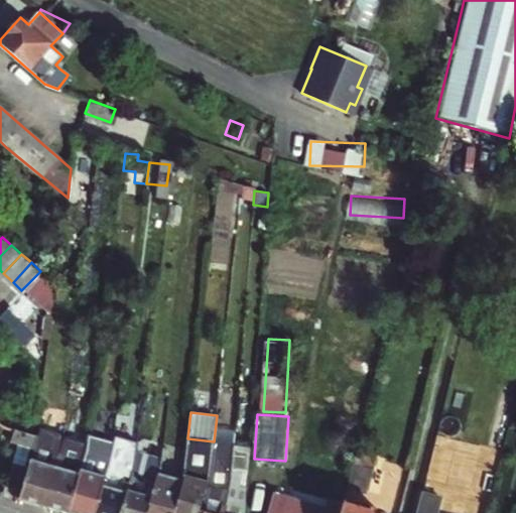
[(38,427),(36,435),(17,498),(43,505),(61,442),(63,434),(38,427)]
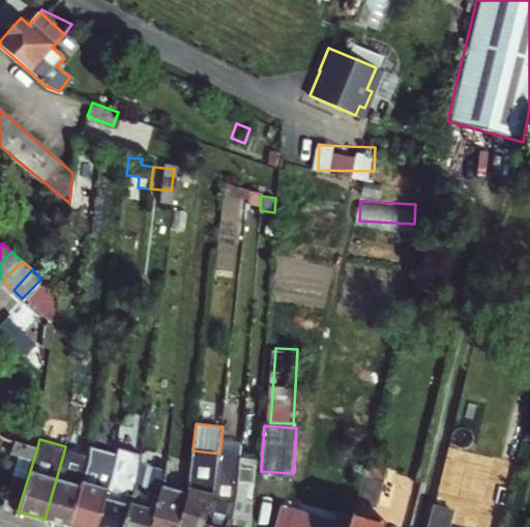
[(89,454),(87,462),(69,526),(74,526),(97,526),(107,490),(100,488),(104,475),(110,451),(91,445),(89,454)]
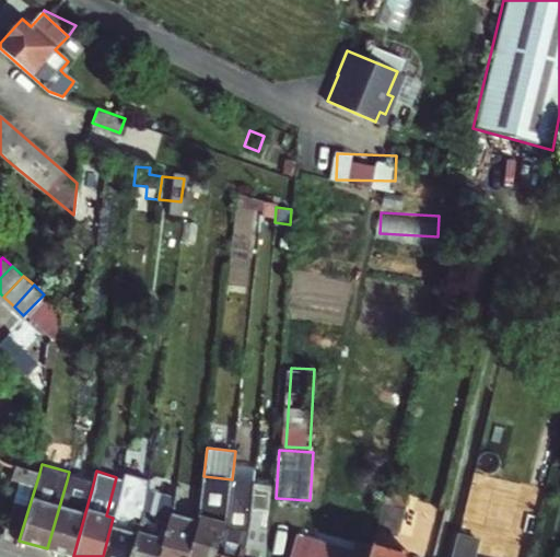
[(123,471),(120,489),(116,505),(113,518),(103,556),(129,556),(147,497),(149,478),(123,471)]
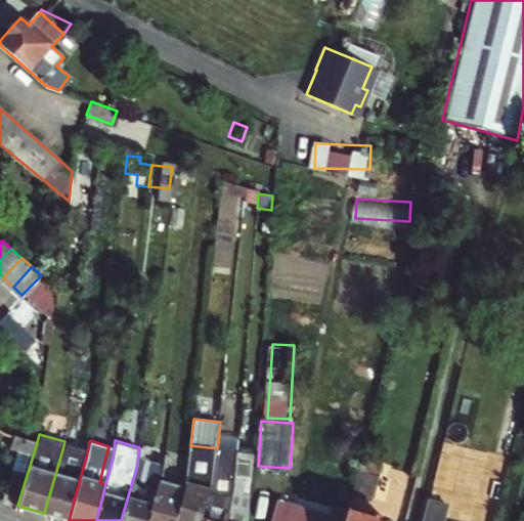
[(86,457),(88,448),(64,441),(62,449),(86,457)]
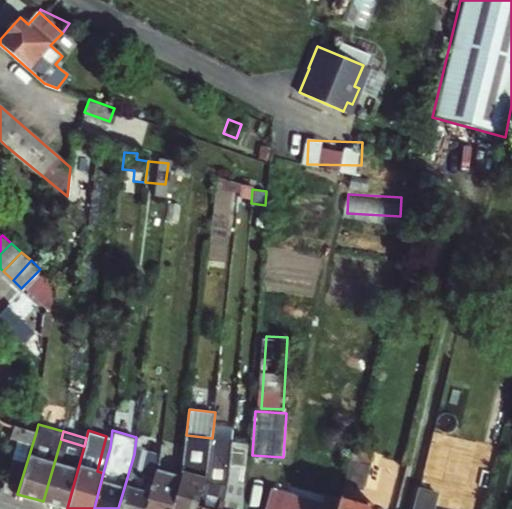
[(171,508),(196,508),(207,473),(208,472),(212,438),(186,435),(181,475),(171,508)]
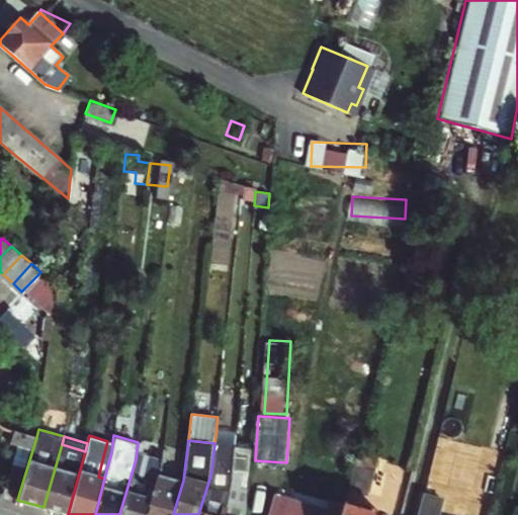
[(146,514),(159,476),(159,475),(160,465),(143,460),(145,442),(138,442),(136,459),(119,514),(146,514)]
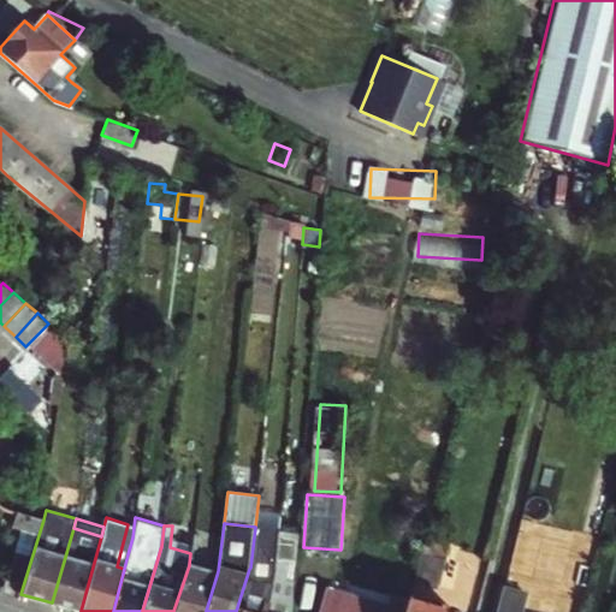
[(36,532),(22,527),(7,577),(22,581),(36,532)]
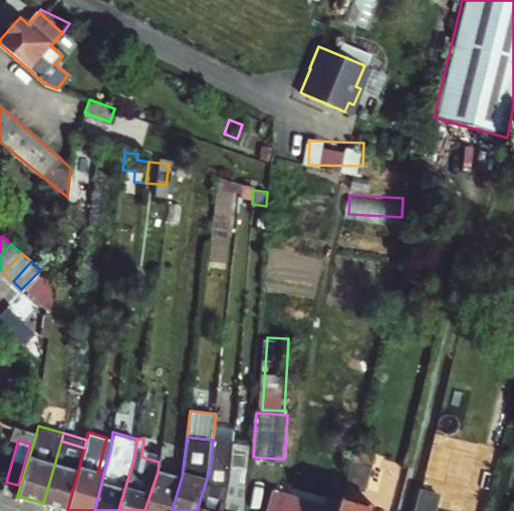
[(235,443),(213,440),(209,474),(208,475),(197,510),(223,510),(232,481),(233,476),(234,467),(235,443)]
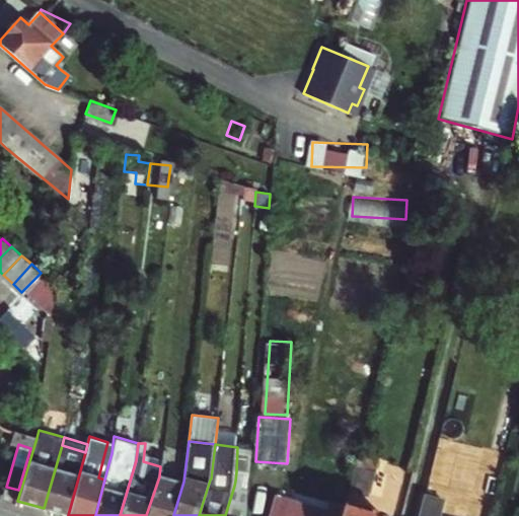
[(62,445),(44,508),(68,515),(85,452),(62,445)]
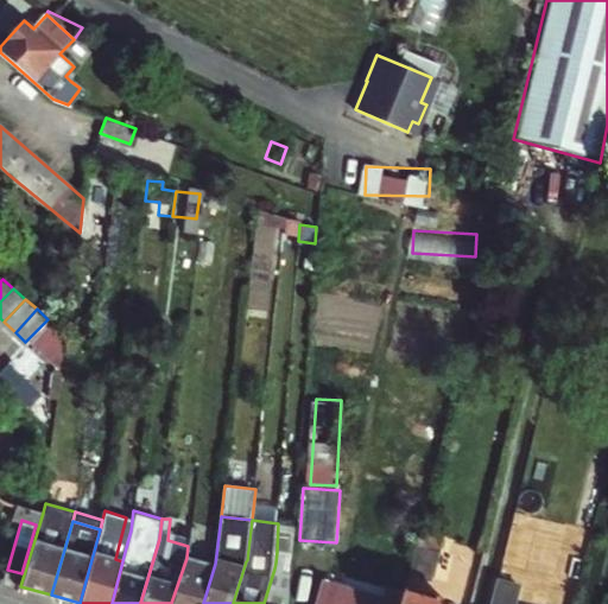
[(442,536),(416,528),(412,544),(439,551),(442,536)]
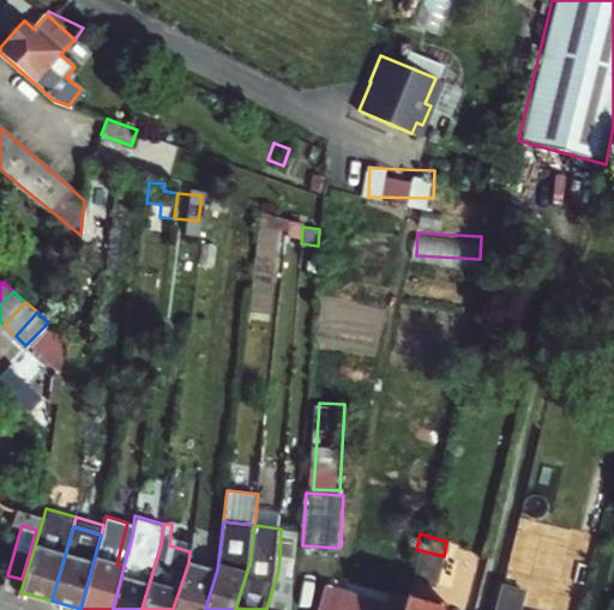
[(411,568),(410,574),(437,581),(444,556),(416,549),(411,568)]
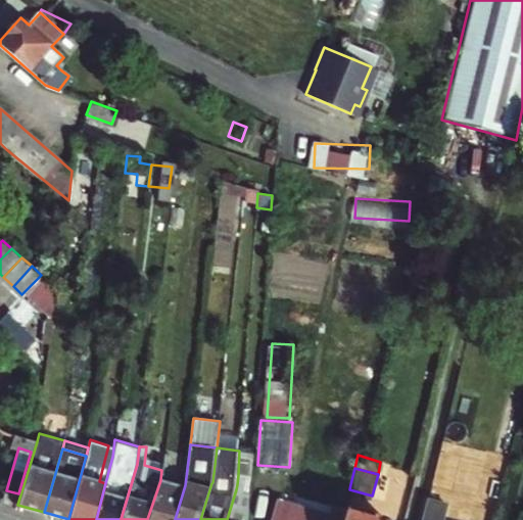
[(99,481),(105,483),(108,471),(102,469),(99,481)]
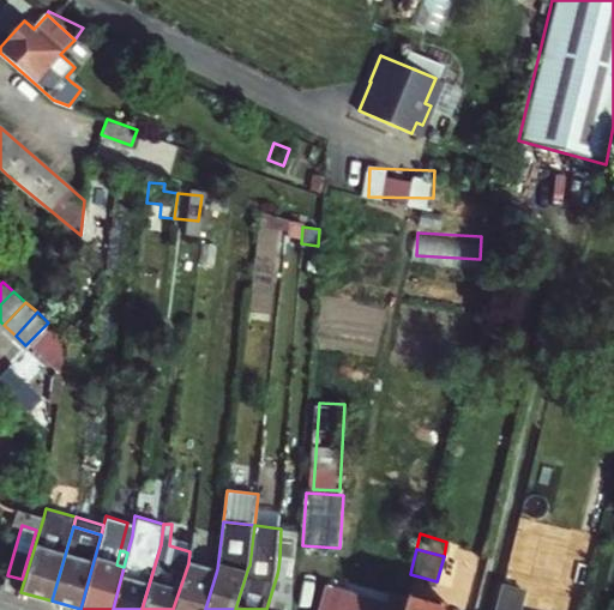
[(293,609),(295,578),(288,578),(289,566),(289,559),(280,557),(278,568),(277,574),(266,609),(293,609)]
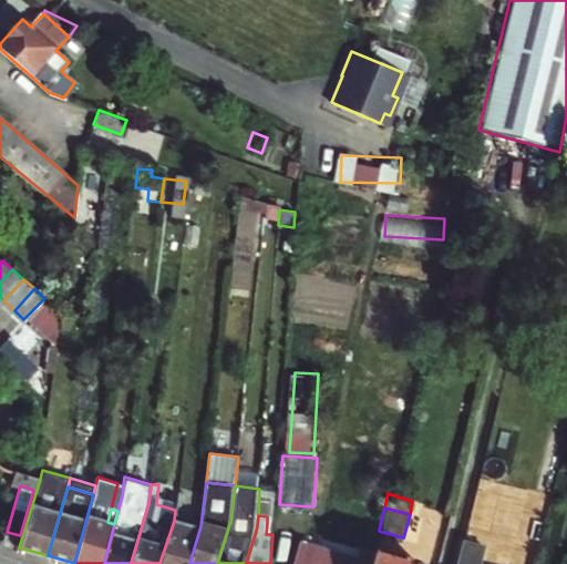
[(189,563),(200,526),(174,520),(174,521),(160,563),(189,563)]
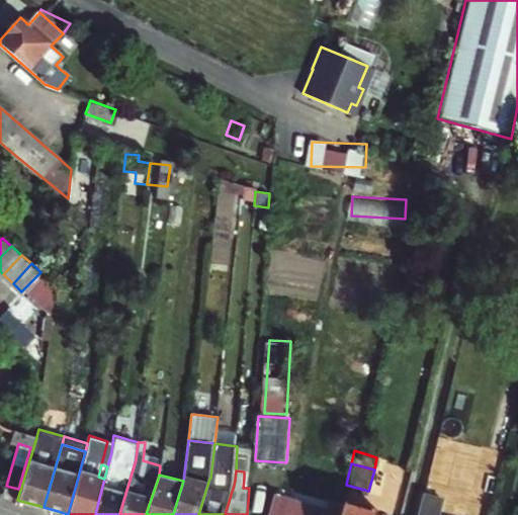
[(433,494),(436,484),(425,481),(422,491),(433,494)]
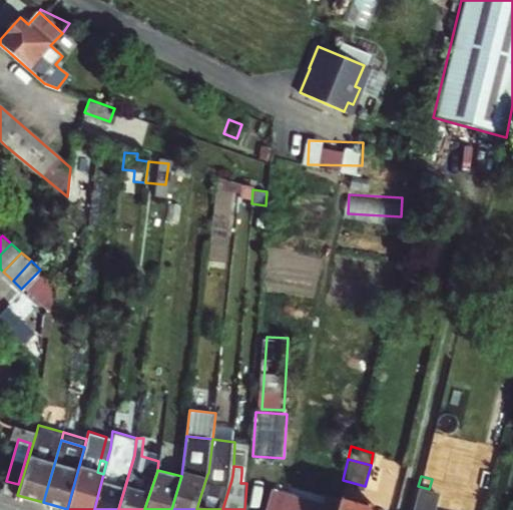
[(267,509),(292,509),(296,494),(274,487),(267,509)]
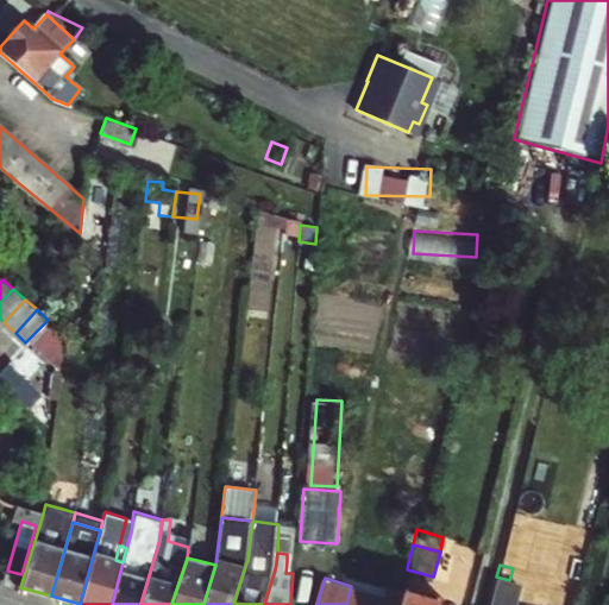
[(397,604),(401,591),(388,587),(385,596),(351,586),(346,604),(397,604)]
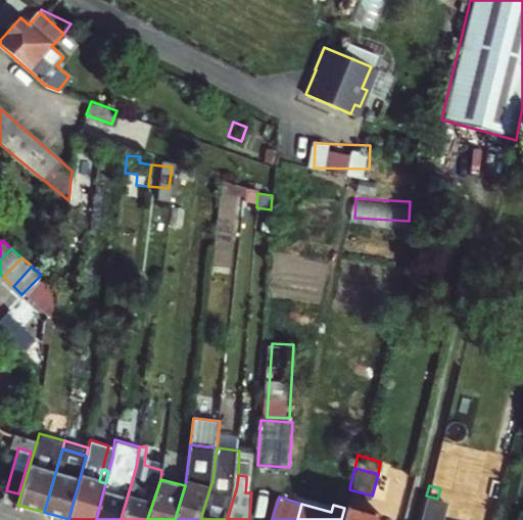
[(385,519),(386,519),(344,508),(341,519),(385,519)]
